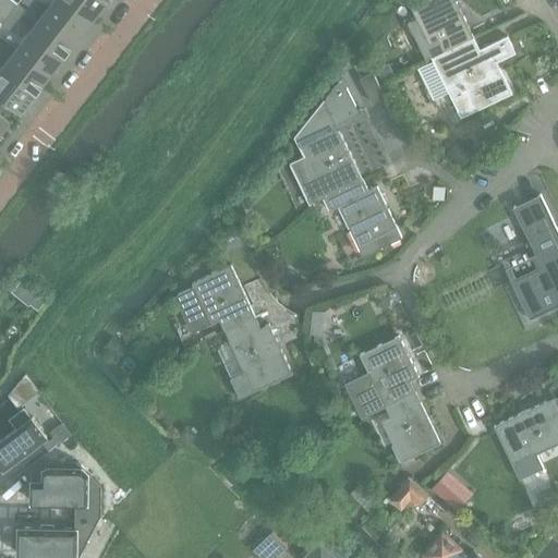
[(0,0),(0,7),(10,14),(17,3),(12,0),(0,0)]
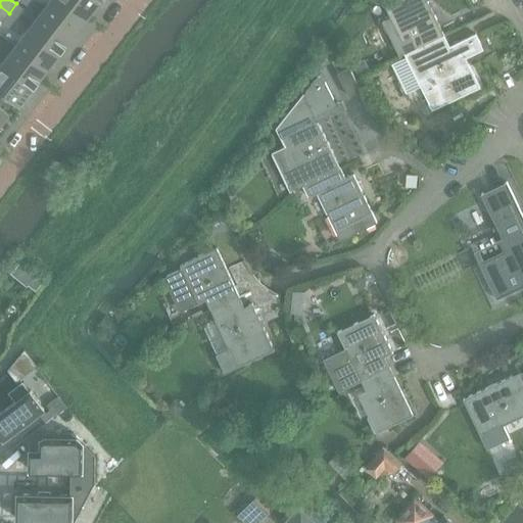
[(87,17),(64,0),(51,0),(43,11),(74,35),(87,17)]
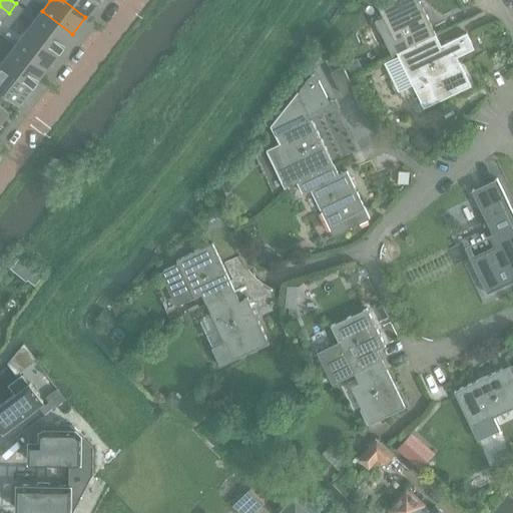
[(99,0),(63,0),(85,17),(98,0),(99,1),(99,0)]
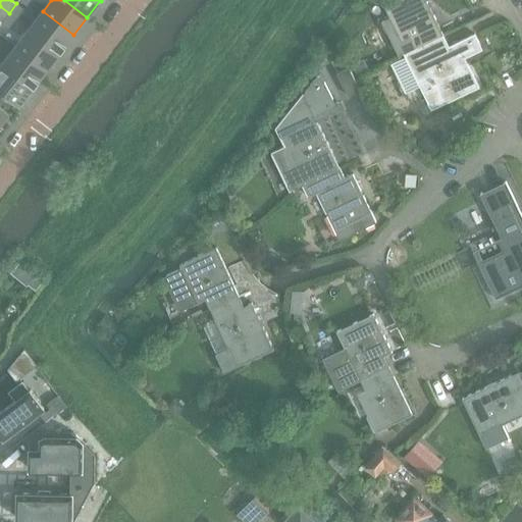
[(389,17),(381,21),(399,56),(404,54),(405,54),(416,49),(416,50),(444,36),(426,0),(427,0),(393,0),(383,4),(389,17)]
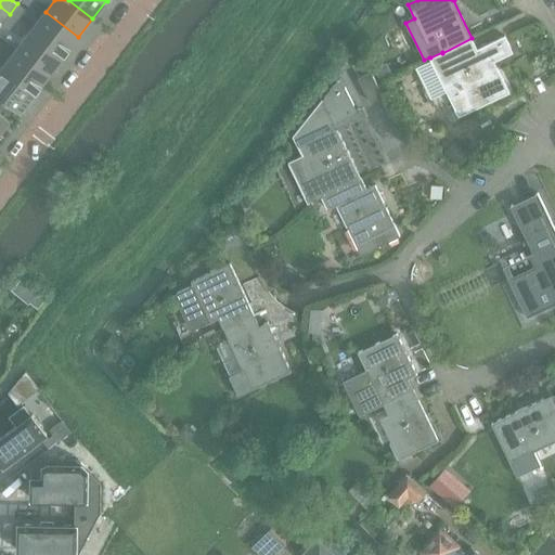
[(18,21),(26,11),(17,3),(10,14),(18,21)]
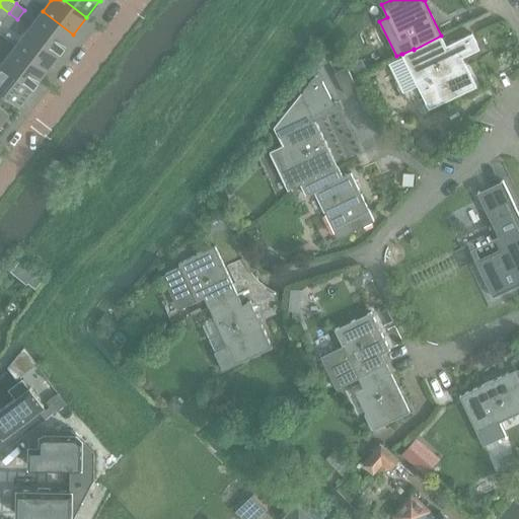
[(9,13),(0,6),(0,21),(1,23),(9,13)]
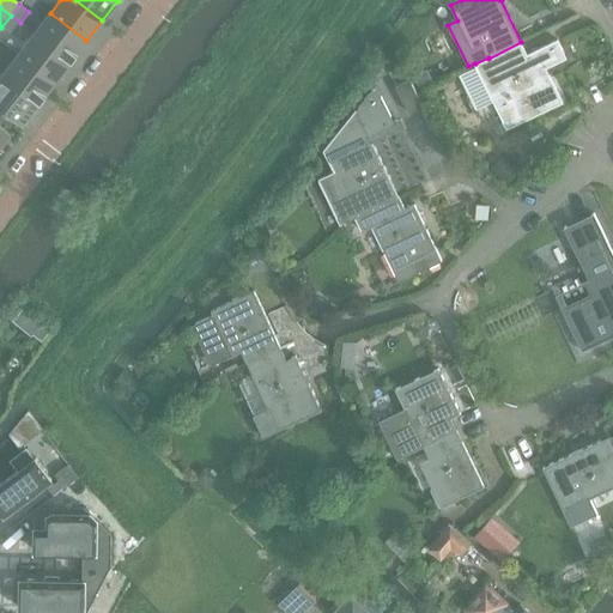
[(86,41),(50,13),(35,34),(71,61),(86,41)]
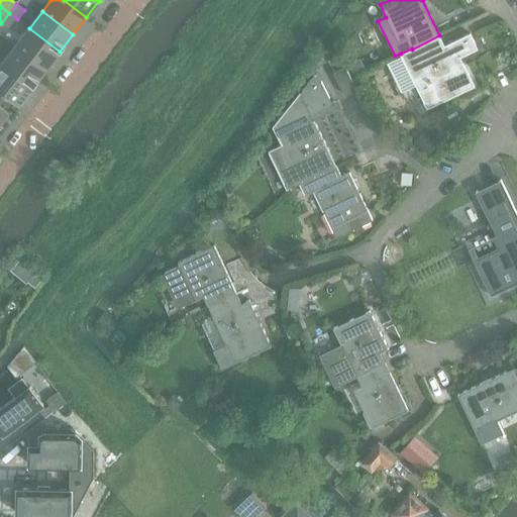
[(10,29),(17,19),(9,13),(1,23),(10,29)]
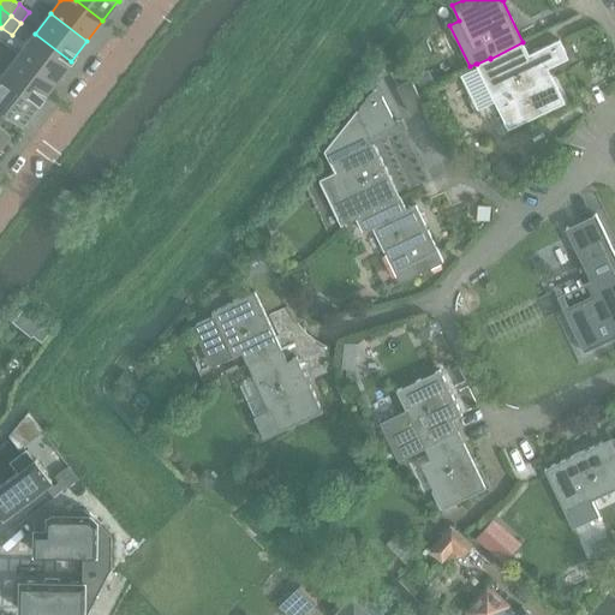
[(71,61),(35,34),(19,54),(55,82),(71,61)]
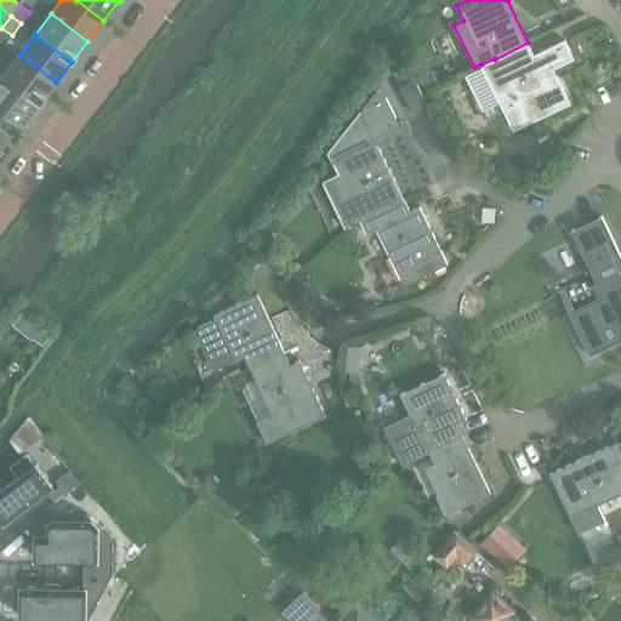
[(482,66),(466,74),(483,108),(499,101),(513,131),(570,104),(553,69),(574,58),(565,41),(545,51),(543,49),(534,53),(528,43),(495,60),(495,58),(482,64),(482,66)]
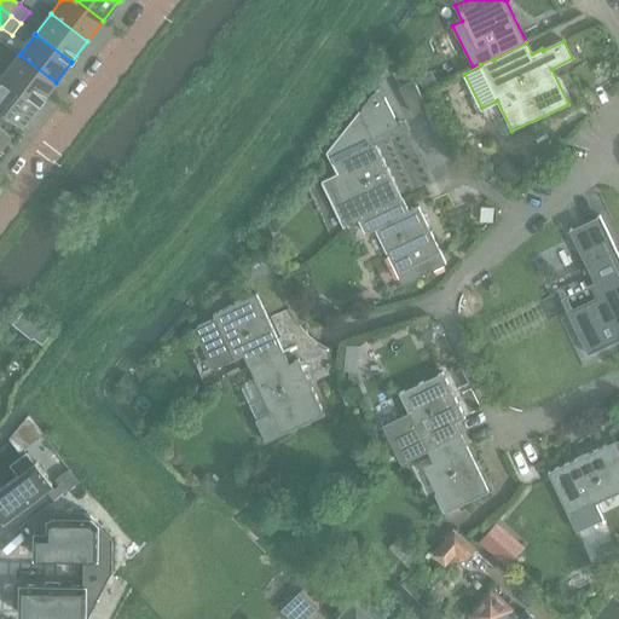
[(56,82),(19,55),(3,75),(40,103),(56,82)]
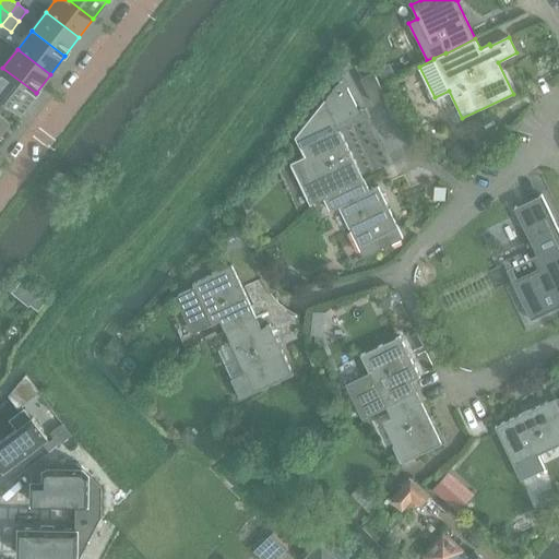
[(394,75),(389,63),(375,71),(385,80),(394,75)]
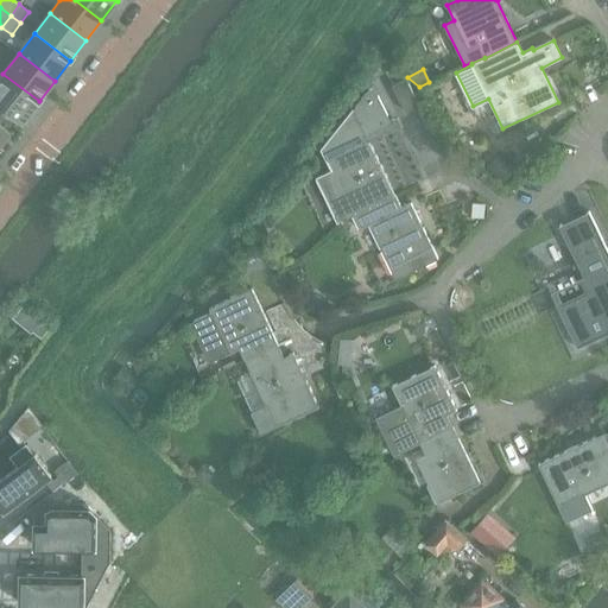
[(39,101),(2,74),(0,77),(0,105),(23,124),(24,122),(24,121),(39,101)]
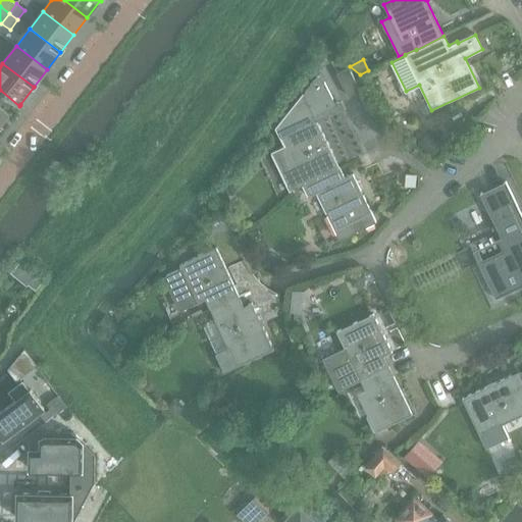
[(349,67),(336,73),(349,98),(361,92),(349,67)]
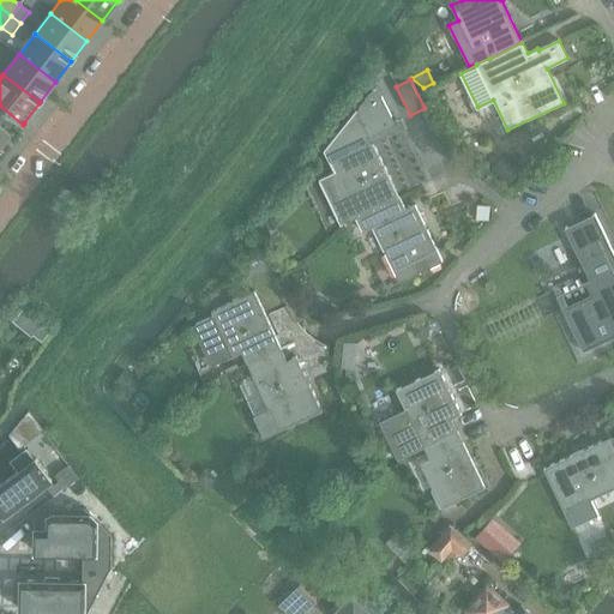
[(333,173),(319,180),(342,224),(356,217),(356,218),(372,211),(399,198),(395,187),(372,143),(385,136),(381,130),(397,121),(397,120),(395,121),(377,84),(355,112),(323,151),(333,173)]
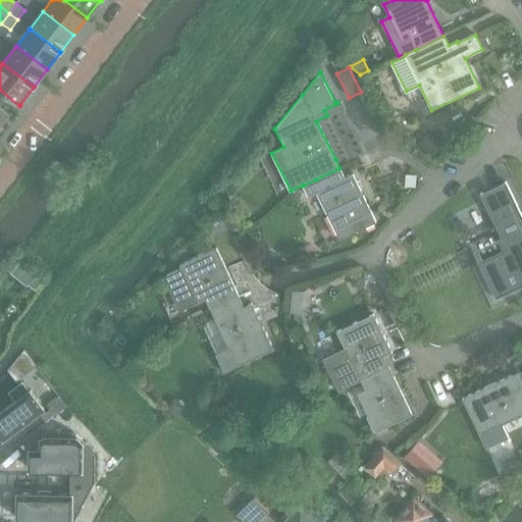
[(0,125),(9,115),(0,106),(0,125)]
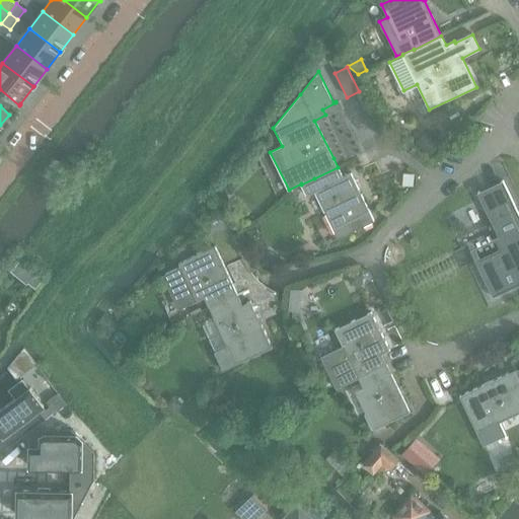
[(314,178),(301,184),(307,196),(314,192),(334,229),(338,238),(374,221),(370,211),(351,173),(344,177),(338,167),(314,178)]
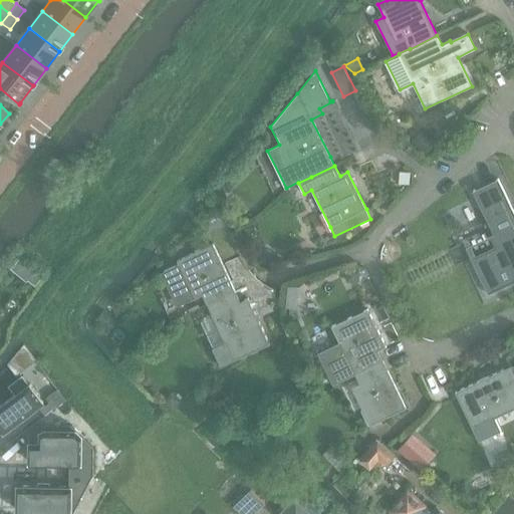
[(399,172),(398,184),(409,185),(410,173),(399,172)]
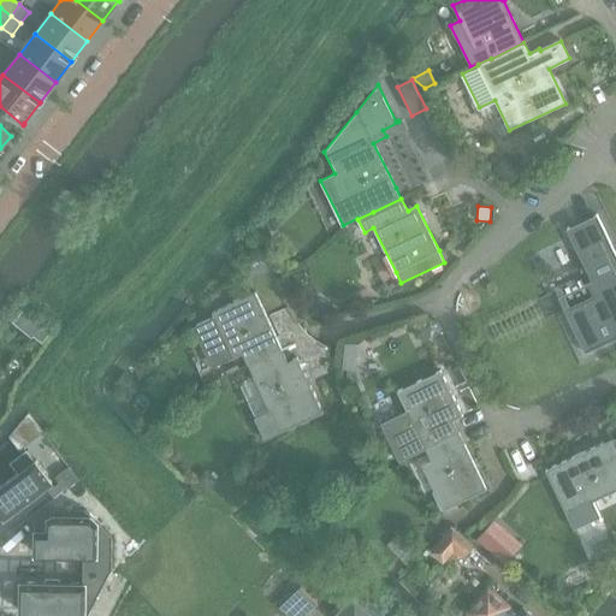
[(615,256),(597,215),(568,230),(599,295),(566,311),(586,351),(615,337),(615,256)]
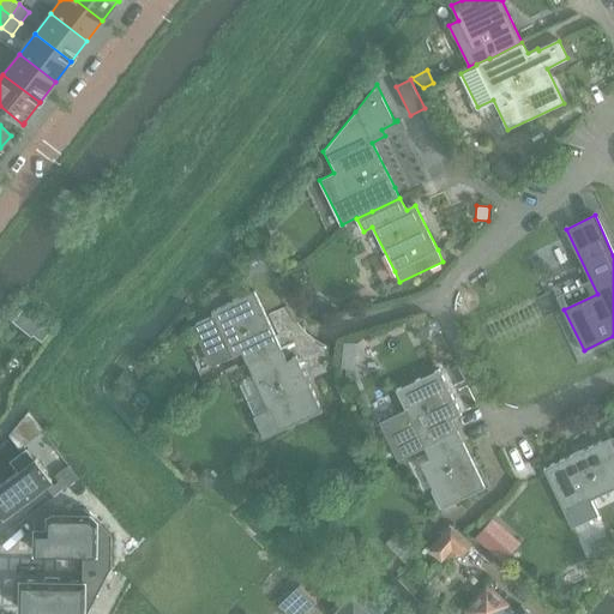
[(256,229),(263,242),(272,238),(265,223),(256,229)]
